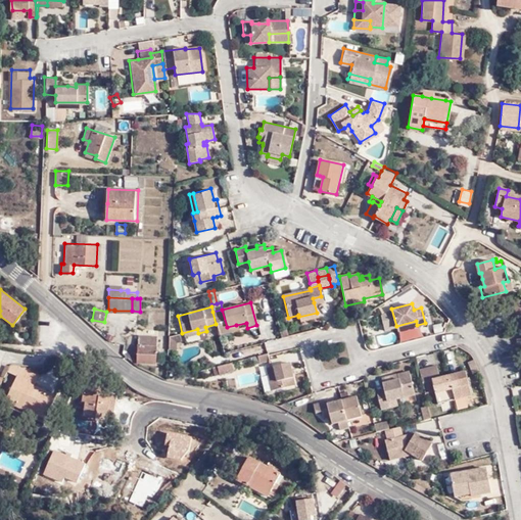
[(217,329),(227,327),(222,310),(212,312),(216,324),(217,329)]
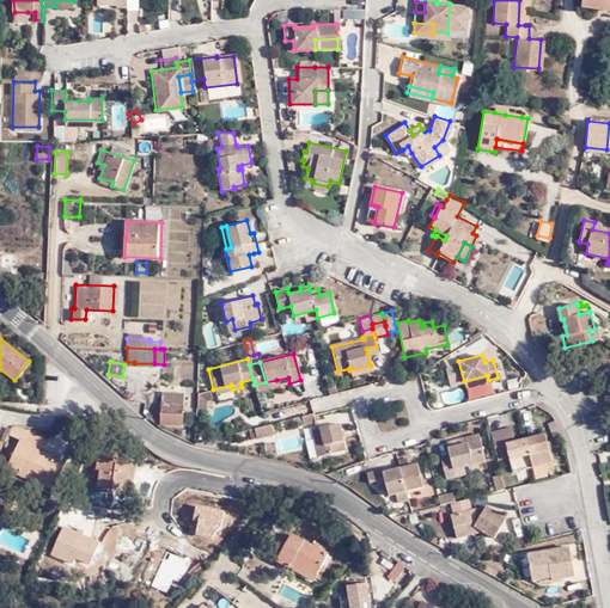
[(465,386),(488,380),(487,375),(464,381),(465,386)]
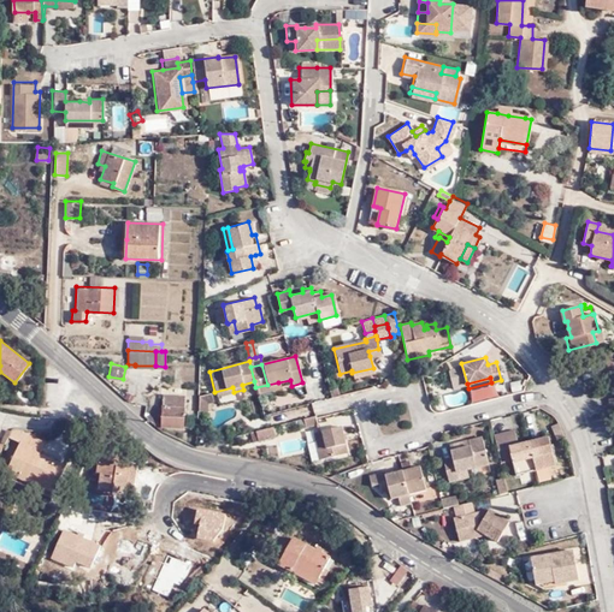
[(279,388),(278,382),(267,385),(255,387),(258,393),(279,388)]
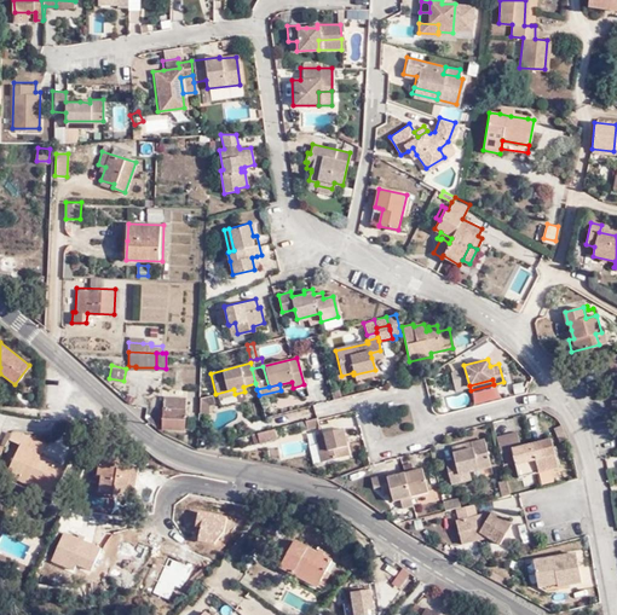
[(244,392),(235,394),(236,402),(246,400),(244,392)]
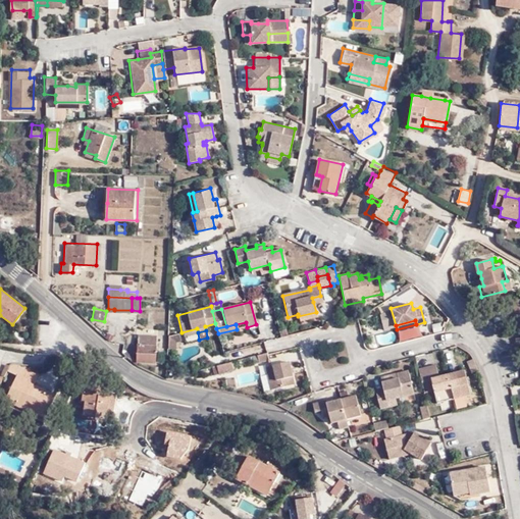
[(156,333),(137,332),(136,361),(155,361),(156,333)]
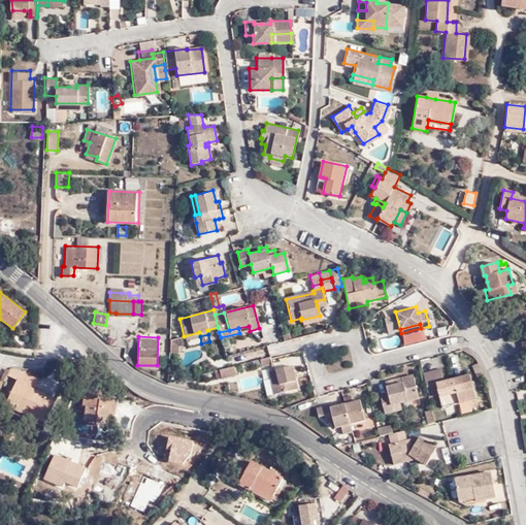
[(181,337),(170,339),(170,353),(177,353),(177,347),(183,345),(181,337)]
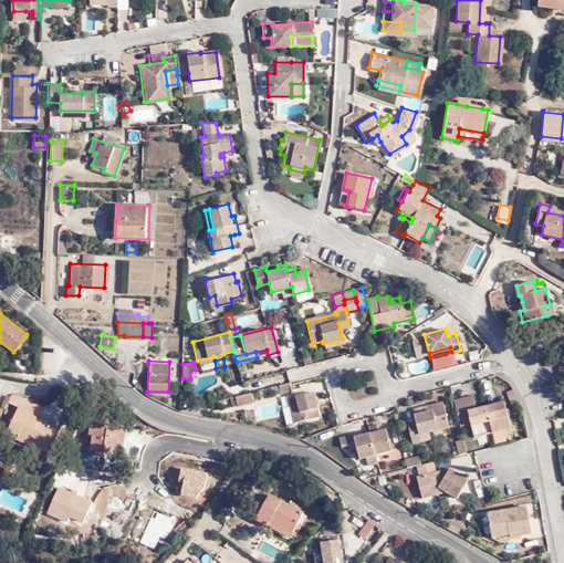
[(136,373),(134,372),(132,381),(139,387),(142,384),(135,378),(136,373)]
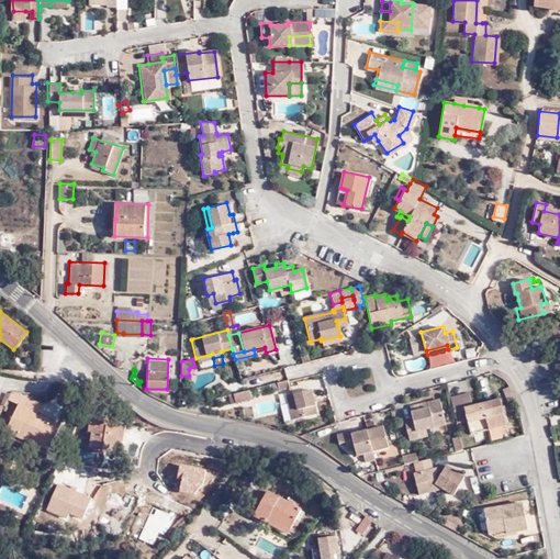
[(288,381),(287,380),(277,382),(278,390),(289,387),(288,381)]
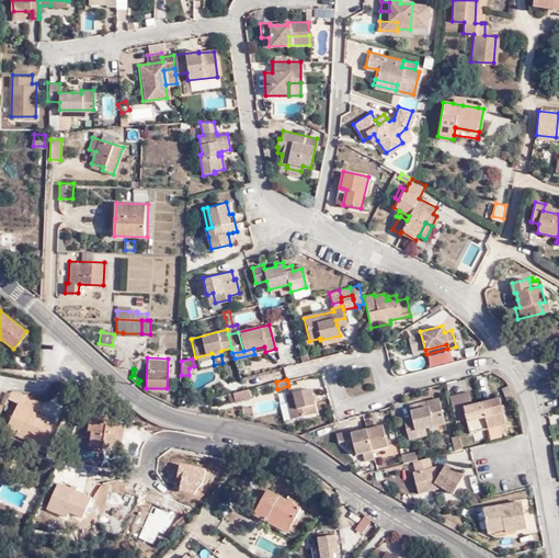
[(309,388),(293,391),(295,398),(291,399),(287,400),(292,418),(316,412),(312,400),(311,395),(309,388)]
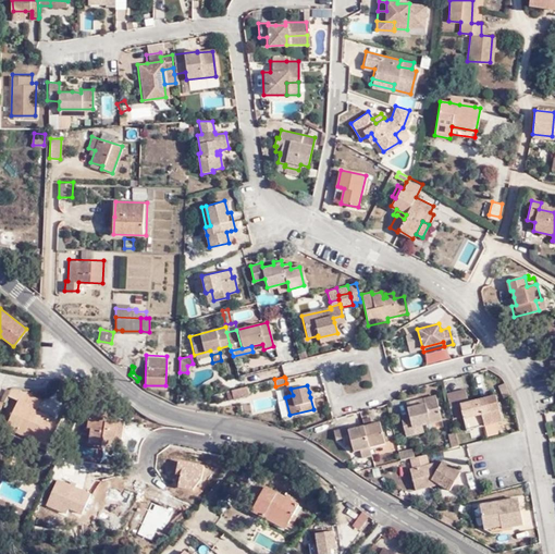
[(9,390),(7,394),(16,398),(13,406),(5,425),(24,433),(25,429),(45,438),(46,436),(52,421),(56,423),(58,419),(47,415),(46,417),(39,415),(40,411),(37,410),(34,409),(39,396),(24,389),(10,386),(9,390)]
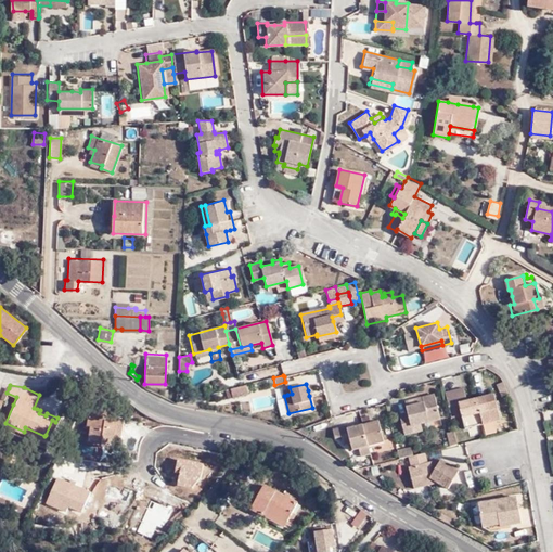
[(247,394),(246,385),(230,388),(232,397),(247,394)]
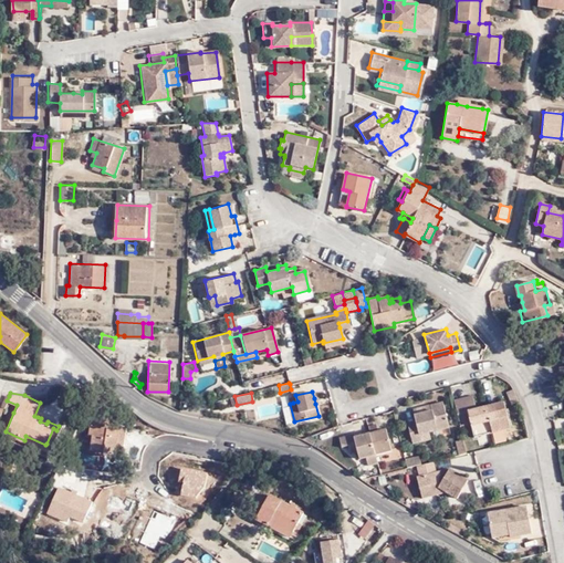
[(3,407),(7,400),(9,396),(4,394),(0,405),(3,407)]
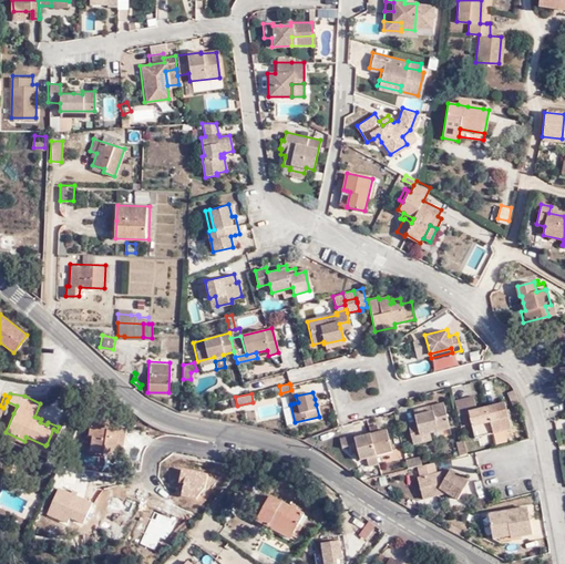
[(471,424),(468,412),(476,410),(473,396),(454,400),(461,427),(471,424)]
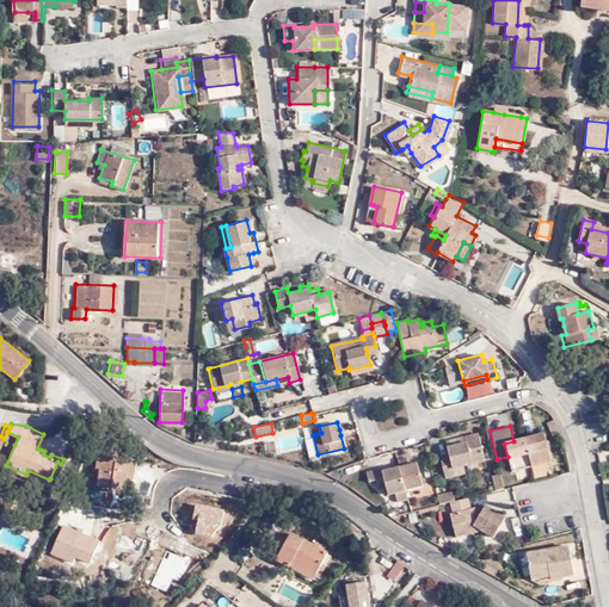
[(478,434),(463,438),(465,444),(447,448),(448,454),(440,457),(441,464),(438,464),(442,476),(444,476),(444,478),(455,476),(454,469),(463,466),(485,460),(478,434)]
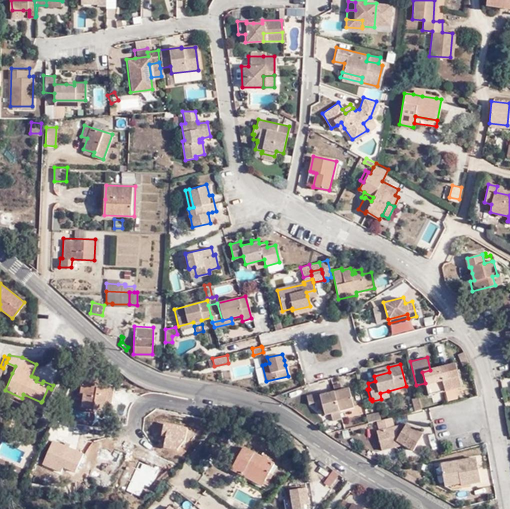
[(431,373),(430,370),(422,372),(425,383),(428,395),(444,391),(461,387),(456,364),(449,365),(449,369),(440,371),(431,373)]
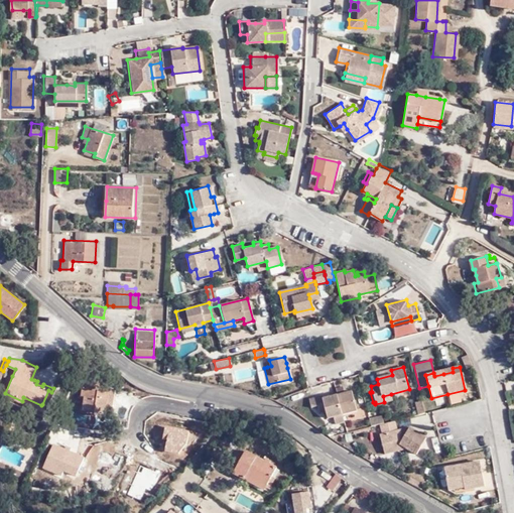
[(179,370),(163,374),(168,376),(172,377),(180,378),(188,380),(188,375),(180,374),(179,370)]
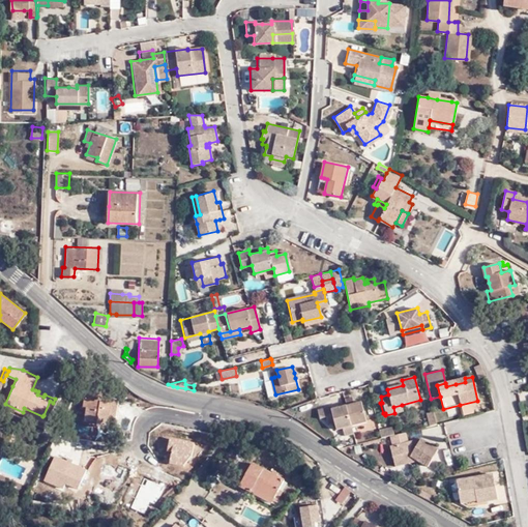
[(386,383),(387,389),(403,385),(402,380),(386,383)]
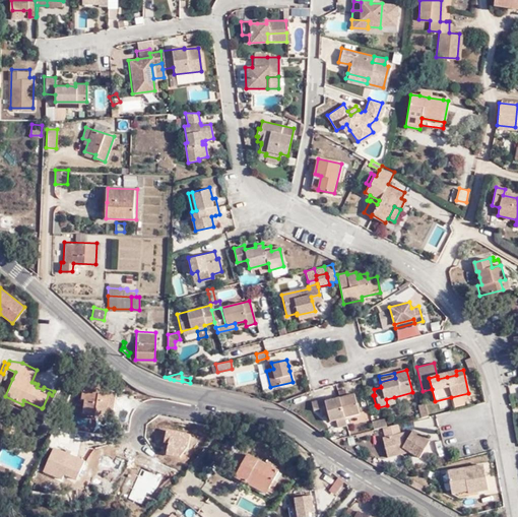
[(82,412),(111,415),(115,394),(85,390),(82,412)]
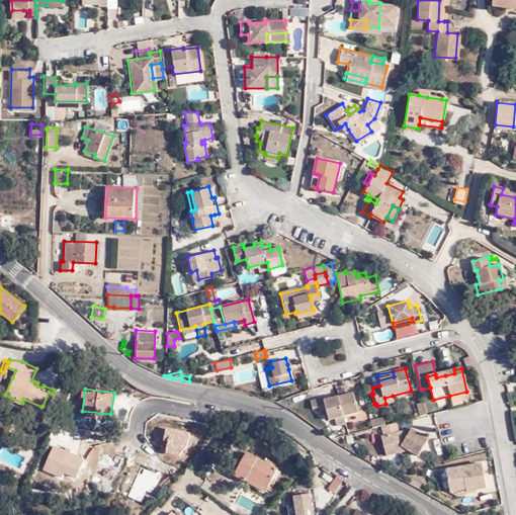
[(22,403),(5,395),(3,399),(22,407),(43,415),(52,394),(49,392),(43,406),(41,407),(23,399),(22,403)]
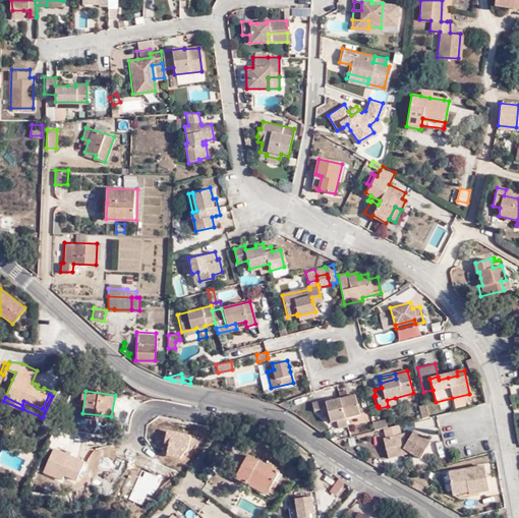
[(340,399),(333,400),(326,402),(326,400),(311,403),(313,412),(320,411),(322,417),(329,416),(330,422),(336,421),(338,428),(347,426),(345,418),(359,414),(355,395),(346,397),(340,399)]
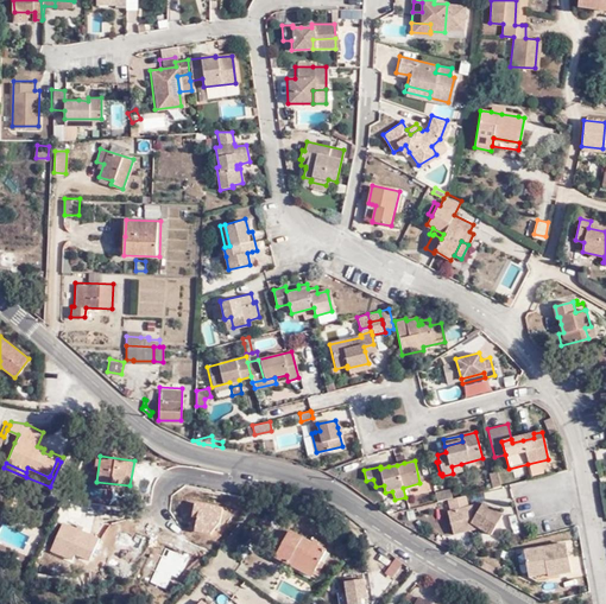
[(462,471),(461,464),(452,466),(453,474),(462,471)]
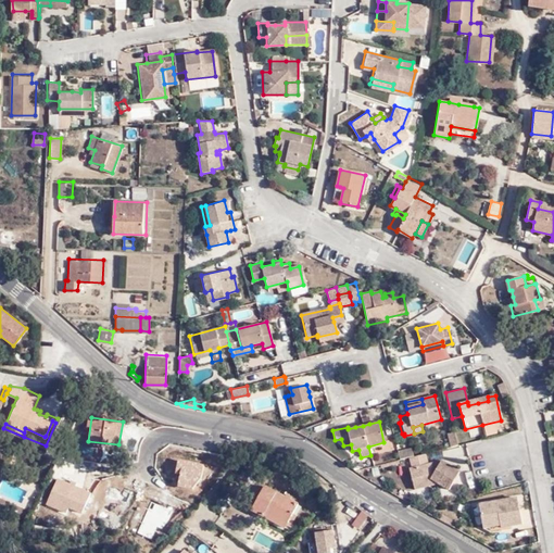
[(452,447),(458,445),(455,432),(449,434),(452,447)]
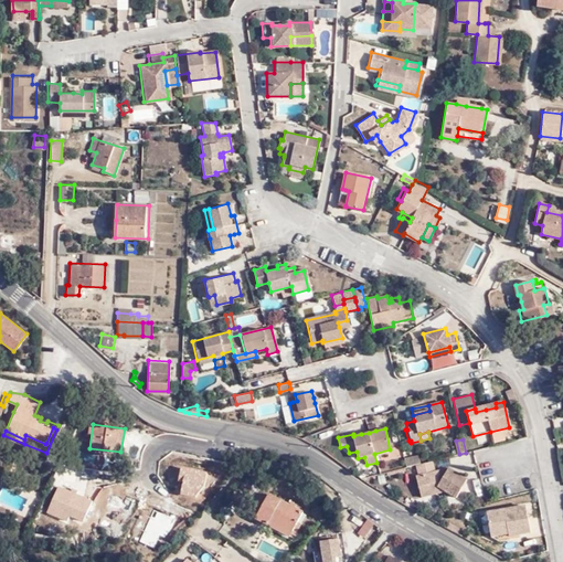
[(417,455),(404,458),(405,467),(415,465),(420,464),(417,455)]
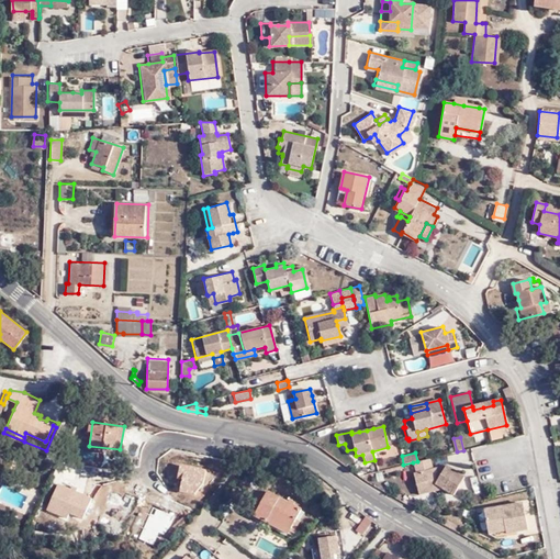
[(433,469),(429,458),(417,461),(413,462),(416,473),(413,474),(417,488),(435,483),(441,488),(452,495),(463,477),(446,466),(443,471),(438,468),(433,469)]
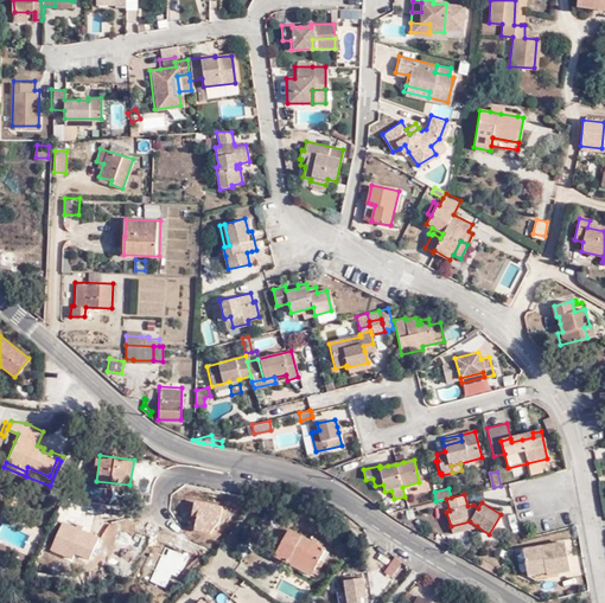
[(77,543),(91,549),(97,536),(62,519),(50,546),(70,556),(74,549),(77,543)]
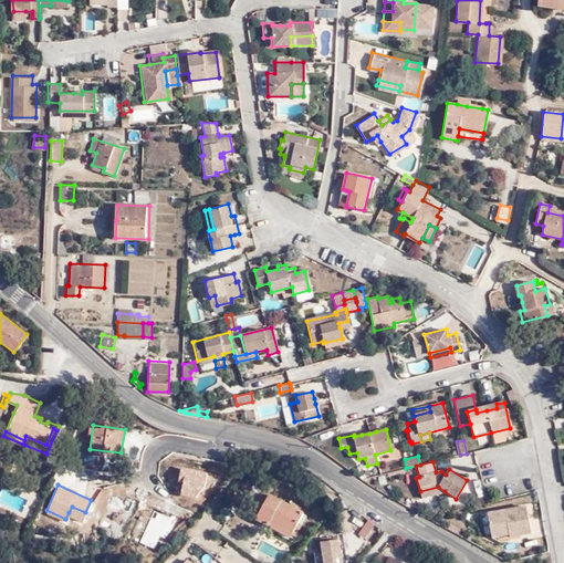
[(421,498),(445,491),(438,487),(420,491),(421,498)]
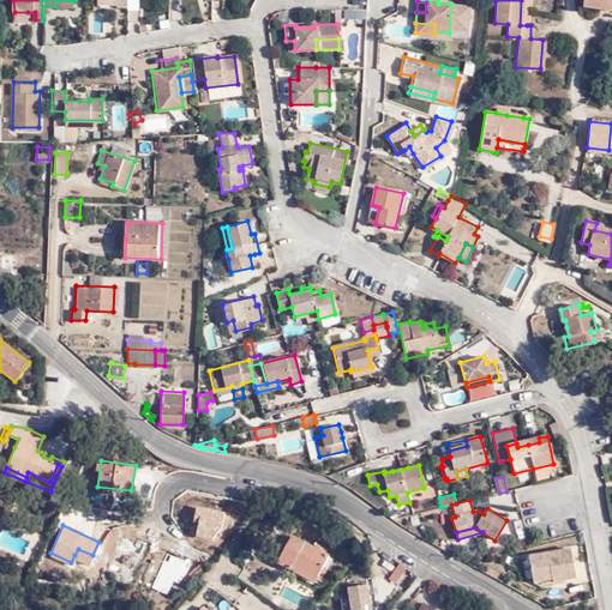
[(307,566),(319,572),(330,551),(293,532),(279,559),(292,566),(294,562),(305,568),(307,566)]
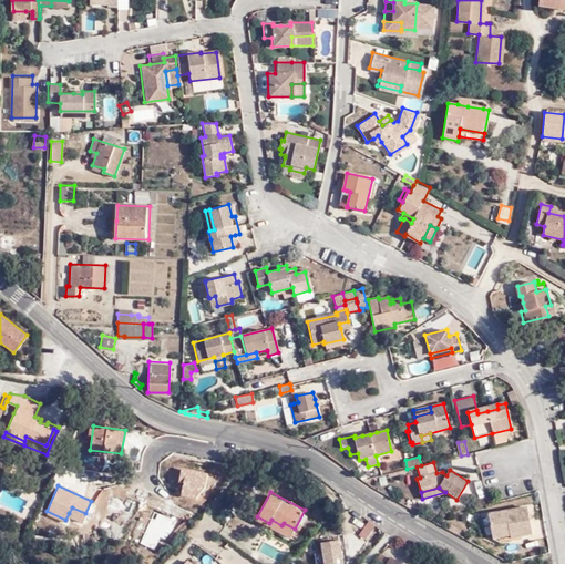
[(69,513),(83,520),(85,513),(72,508),(69,513)]
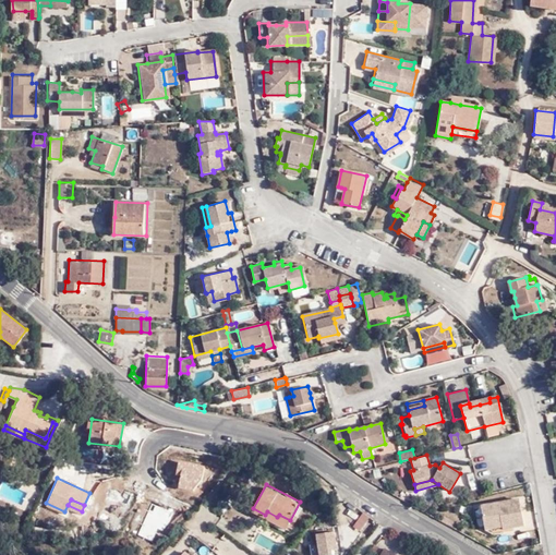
[(481,507),(484,526),(502,522),(503,527),(503,530),(524,526),(519,499),(481,507)]
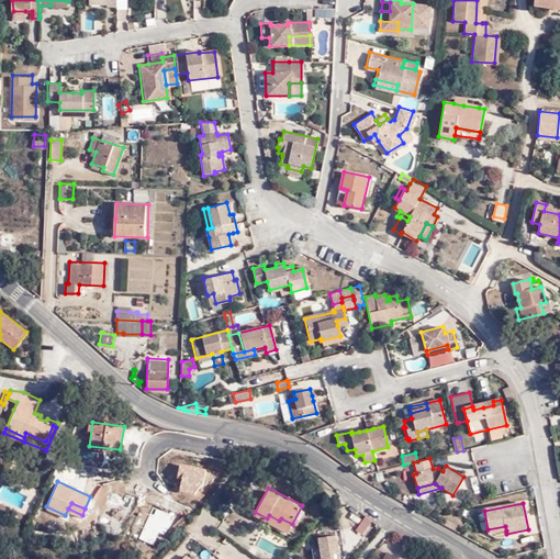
[(289,529),(292,524),(281,518),(279,521),(269,515),(267,518),(289,529)]
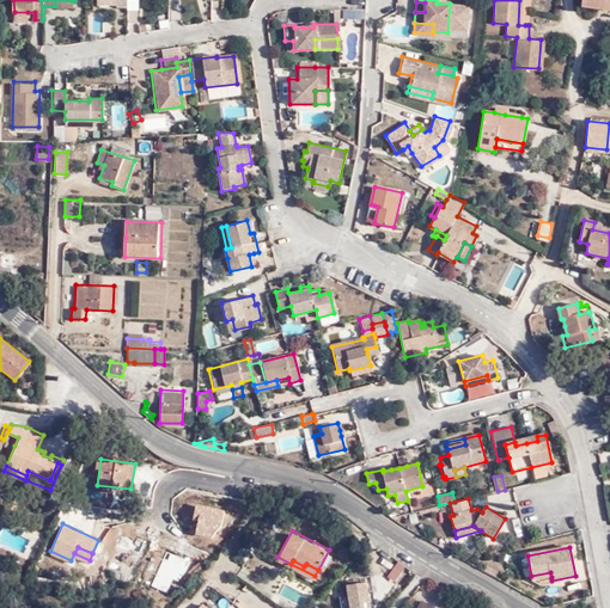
[(485,565),(482,570),(498,578),(501,573),(485,565)]
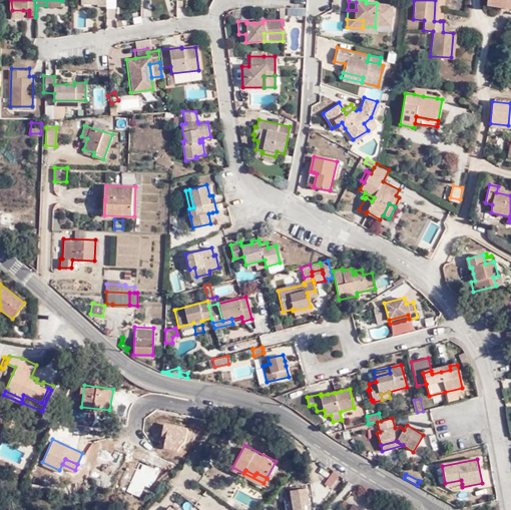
[(305,509),(303,509),(298,480),(289,481),(291,492),(293,492),(296,509),(305,509)]
